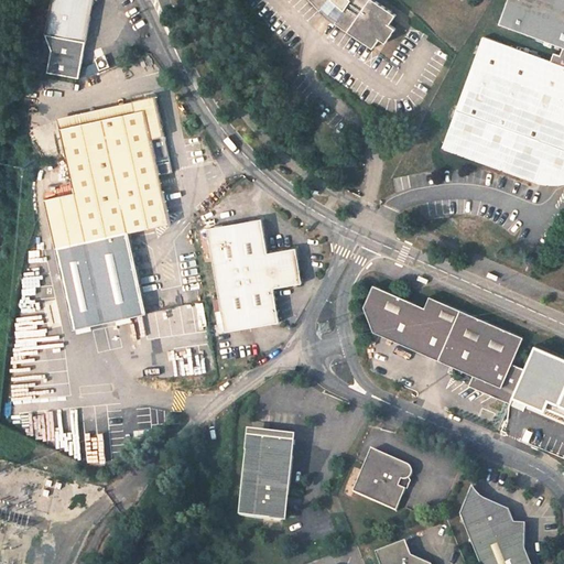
[(94,0),(52,0),(46,32),(53,49),(49,71),(80,76),(87,40),(94,0)]
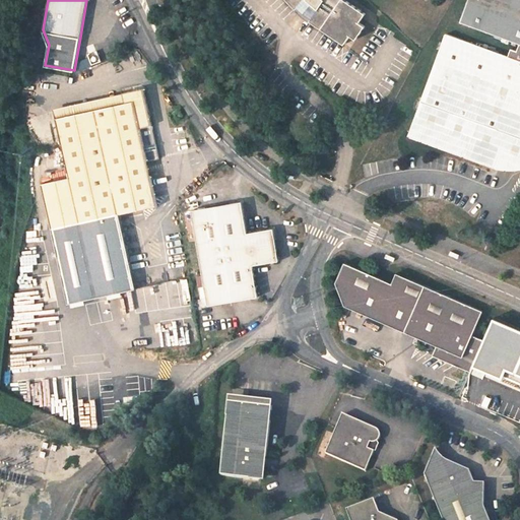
[(298,5),(309,16),(308,17),(341,44),(349,36),(353,39),(364,27),(358,22),(365,14),(344,0),(286,0),(295,8),(298,5)]
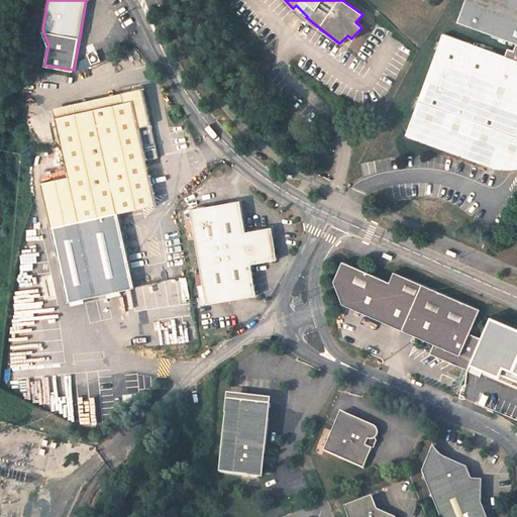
[(516,0),(464,0),(456,23),(514,44),(511,52),(505,50),(503,56),(516,61),(516,0)]
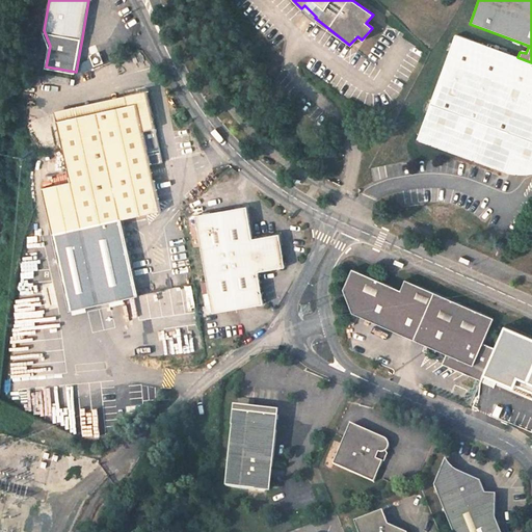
[(453,34),(415,139),(502,173),(508,156),(531,164),(531,62),(517,57),(516,59),(453,34)]
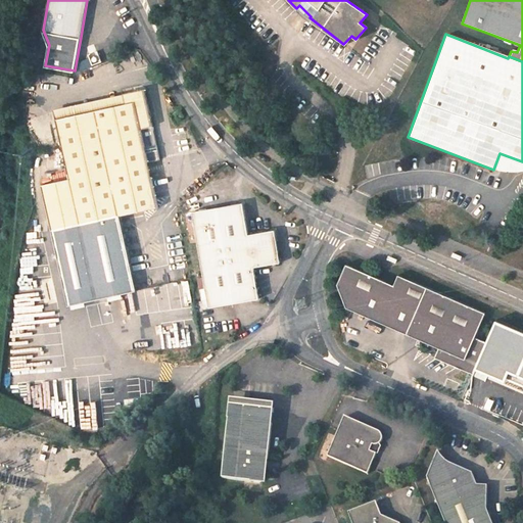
[(159,206),(149,162),(160,160),(153,125),(147,96),(145,88),(125,92),(127,103),(56,117),(69,178),(53,181),(41,183),(50,230),(54,247),(124,232),(121,215),(159,206)]
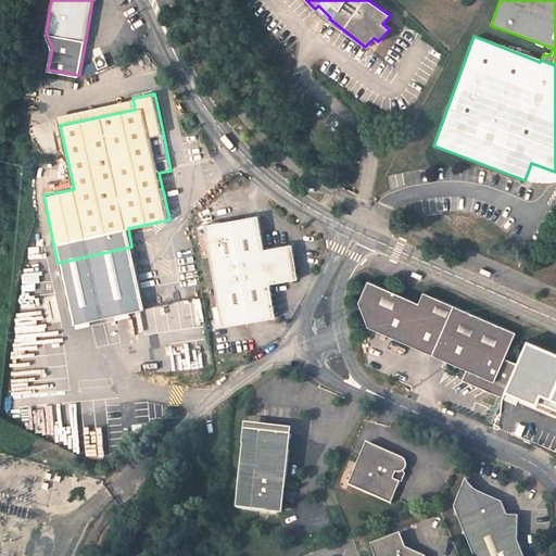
[(135,110),(133,98),(58,114),(60,125),(135,110)]
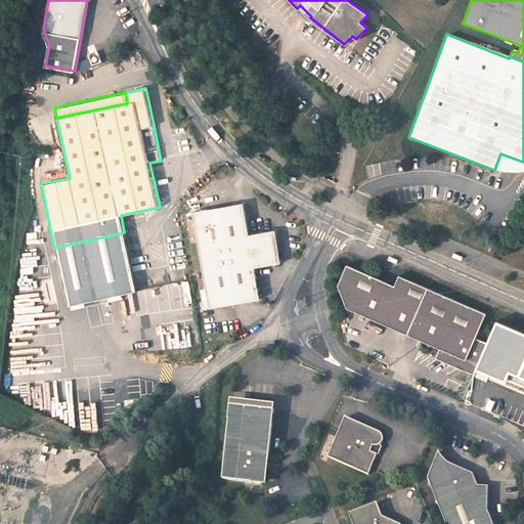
[(185,115),(181,110),(175,114),(179,119),(185,115)]
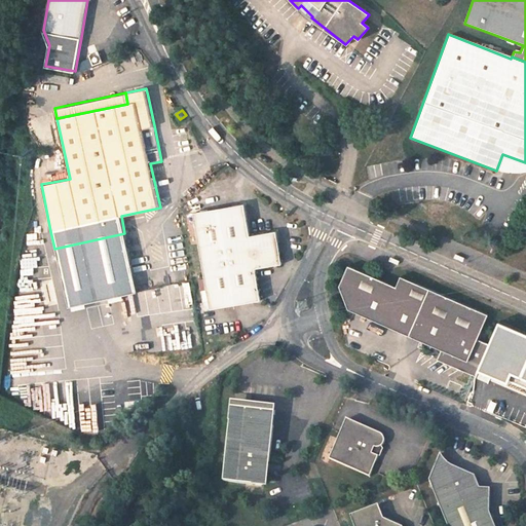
[(250,234),(245,203),(193,212),(209,307),(259,299),(255,268),(263,266),(282,264),(276,230),(250,234)]
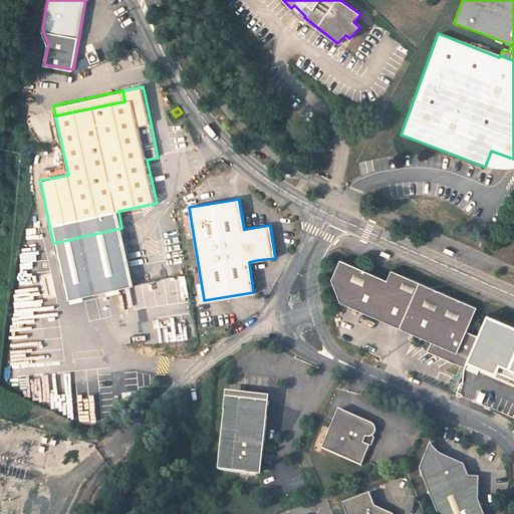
[(121,228),(53,243),(59,271),(65,300),(134,286),(134,285),(121,228)]
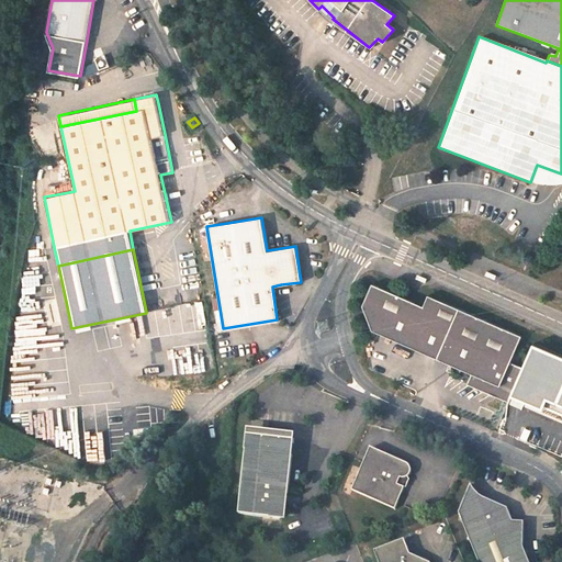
[(470,386),(510,404),(526,370),(514,364),(525,337),(431,296),(427,307),(375,285),(366,307),(375,333),(474,375),(470,386)]
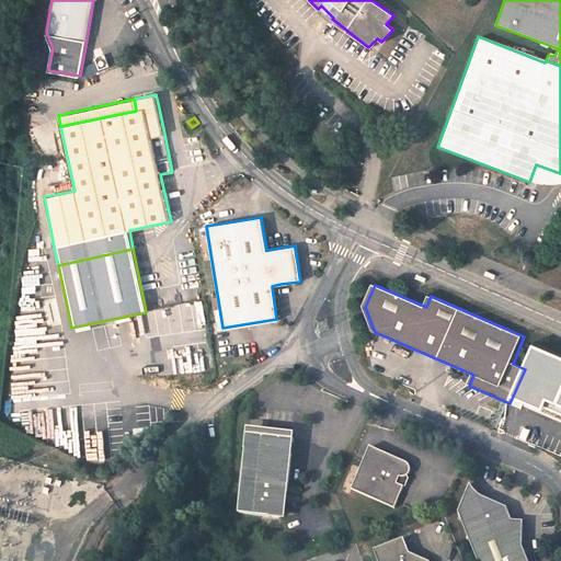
[(71,328),(65,296),(55,298),(61,330),(71,328)]
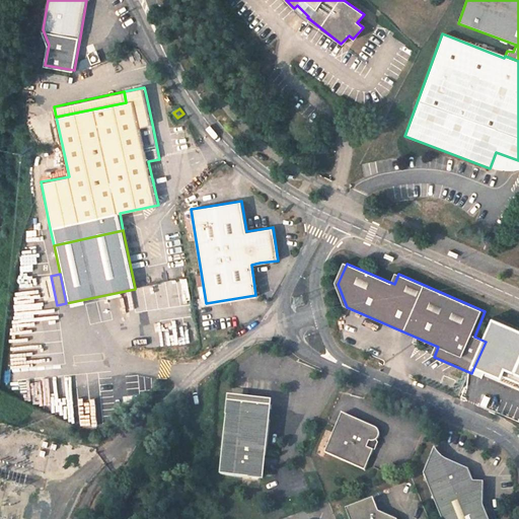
[(197,343),(195,321),(157,325),(159,347),(197,343)]
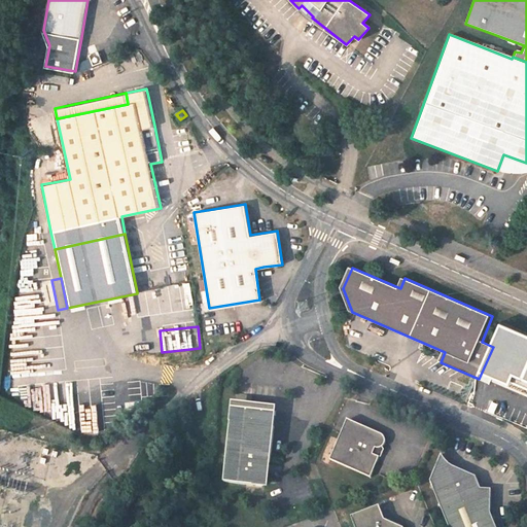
[(526,347),(511,341),(492,383),(503,388),(501,394),(526,406),(526,347)]
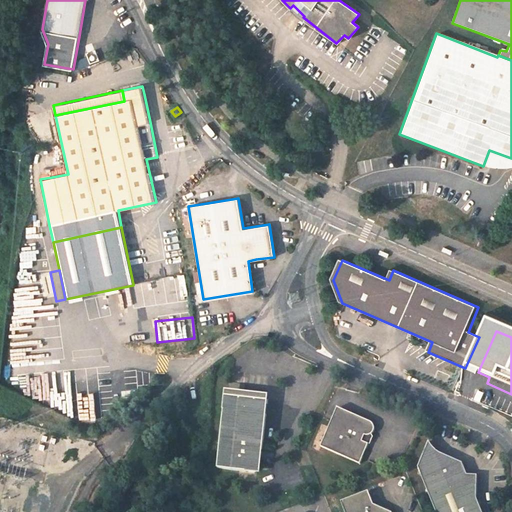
[(262,449),(268,400),(226,395),(217,468),(256,472),(258,449),(262,449)]
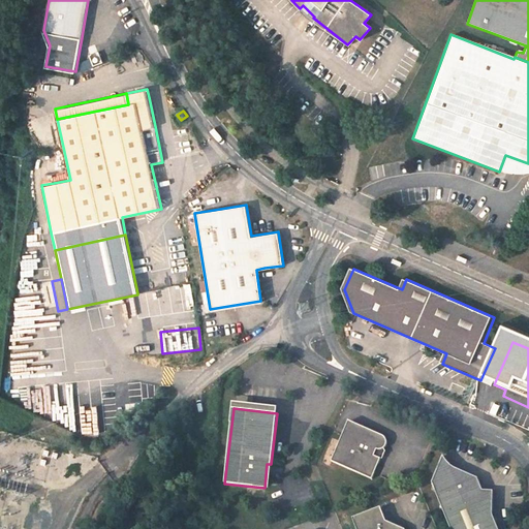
[(384,433),(350,418),(333,459),(372,476),(381,456),(379,455),(383,446),(384,445),(386,444),(387,441),(387,438),(386,436),(384,433)]
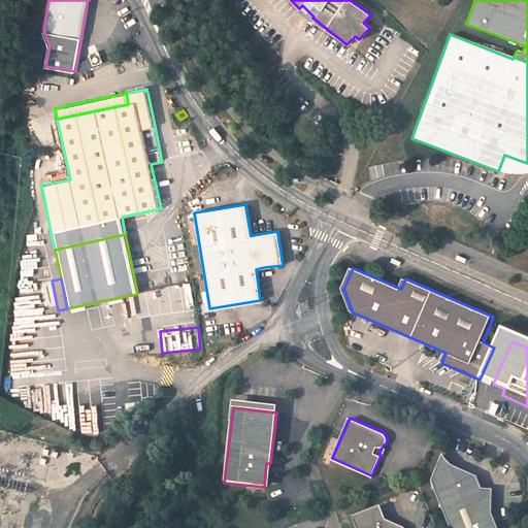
[(442,456),(430,482),(450,527),(497,527),(492,514),(492,490),(482,490),(474,472),(453,466),(450,464),(448,462),(443,458),(442,456)]
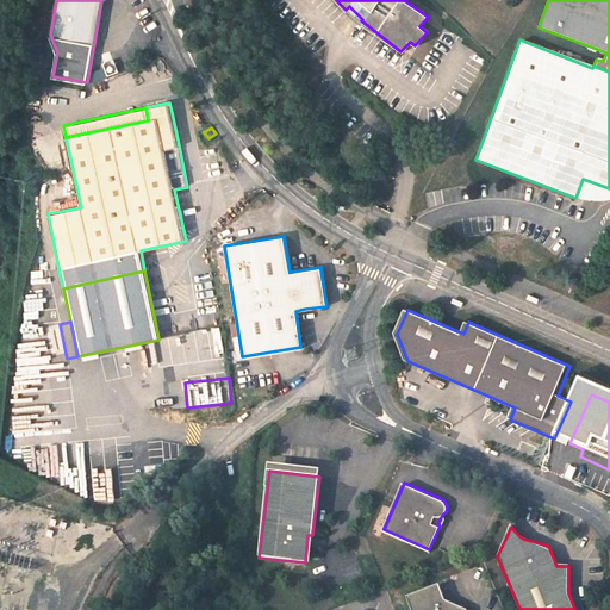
[(437,585),(421,591),(443,601),(437,585)]
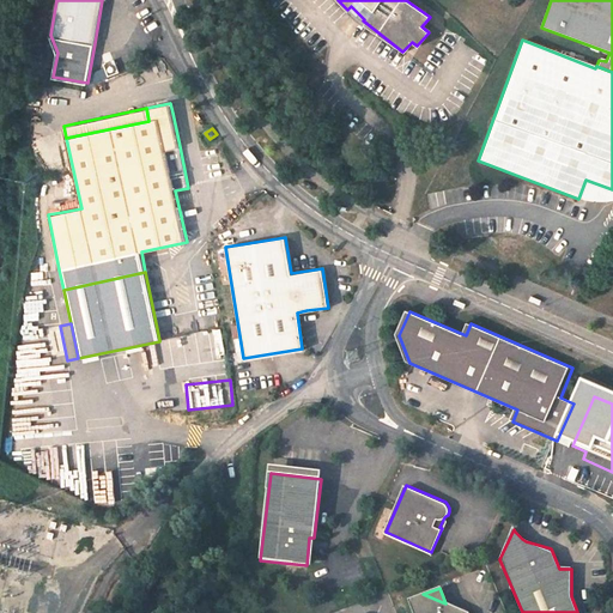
[(466,612),(445,604),(423,594),(407,601),(411,612),(466,612)]
